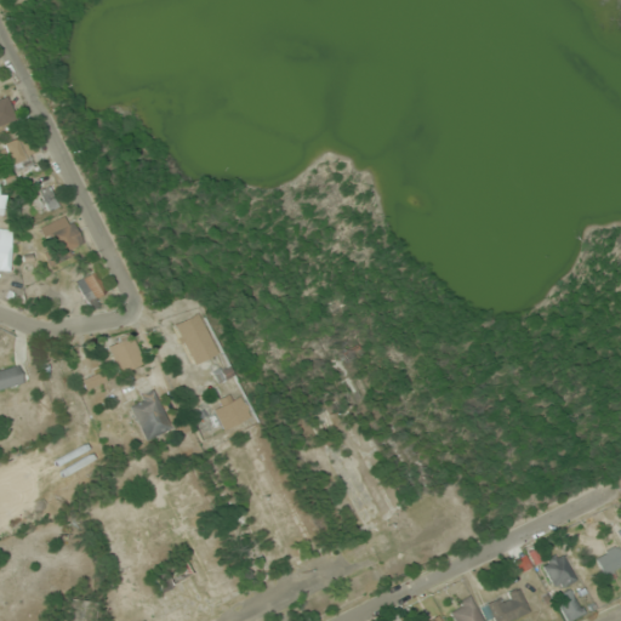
[(0,98),(0,124),(16,118),(6,96),(0,98)]
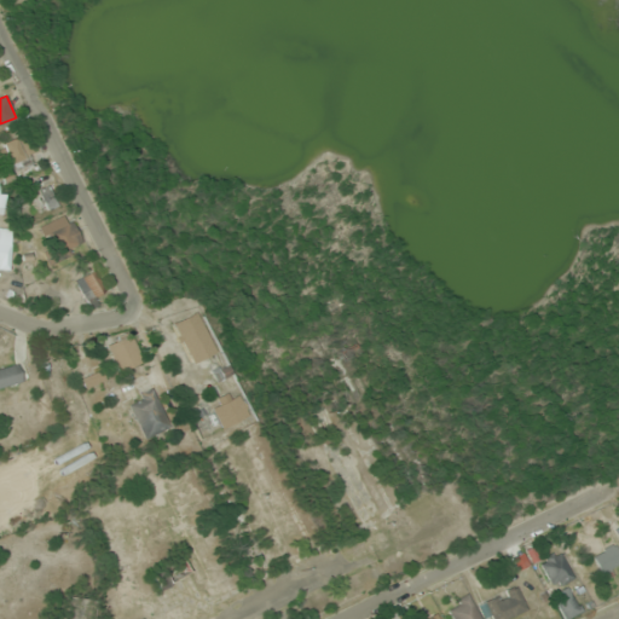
[(21,137),(3,143),(10,165),(28,158),(21,137)]
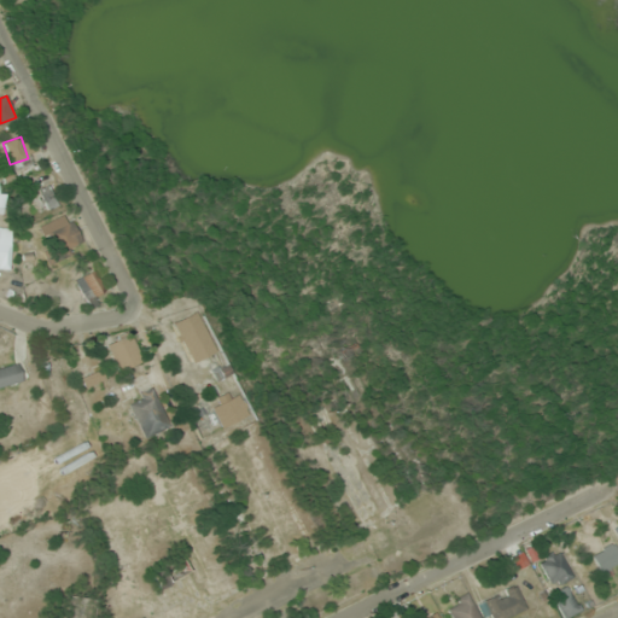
[(48,210),(59,204),(48,185),(38,191),(48,210)]
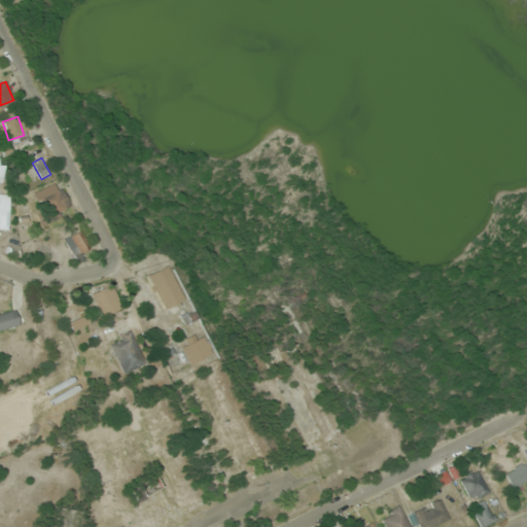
[(43,225),(72,211),(61,188),(39,199),(45,209),(37,213),(43,225)]
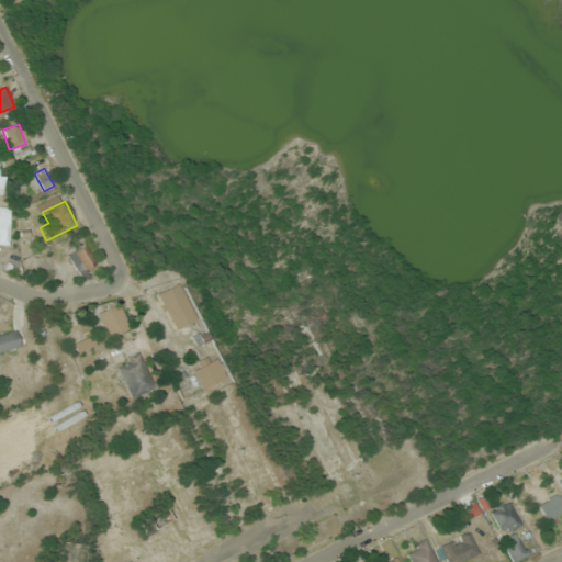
[(0,243),(8,244),(9,209),(0,208),(0,243)]
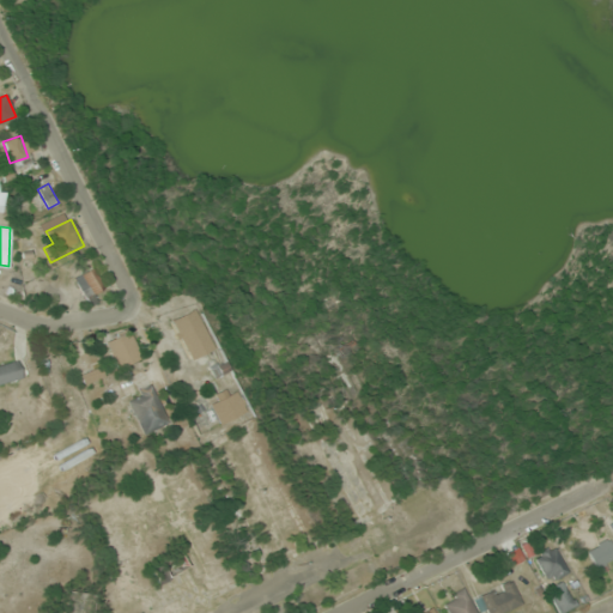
[(89,302),(107,291),(92,267),(74,279),(89,302)]
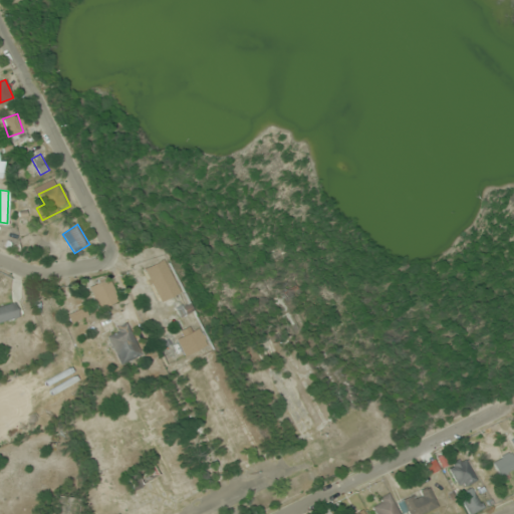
[(144,269),(160,301),(179,292),(163,259),(144,269)]
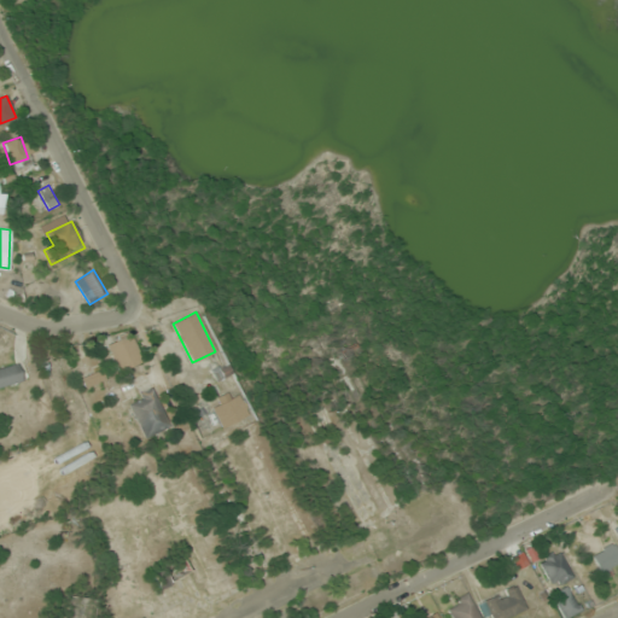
[(105,344),(118,372),(141,360),(128,333),(105,344)]
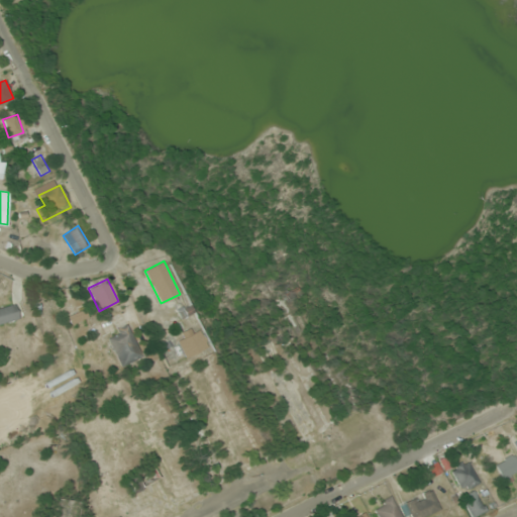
[(0,307),(0,323),(20,318),(16,303),(0,307)]
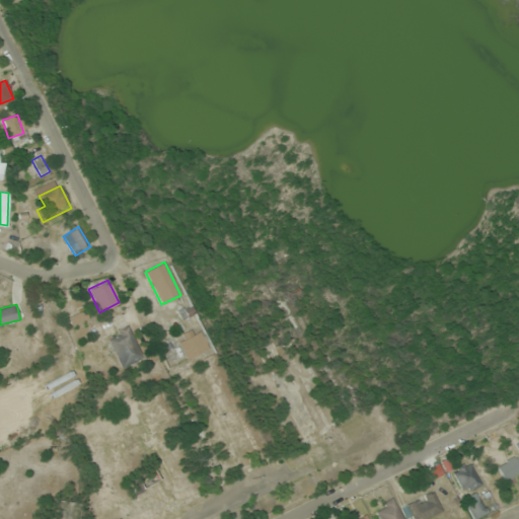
[(106,336),(122,368),(143,358),(128,325),(106,336)]
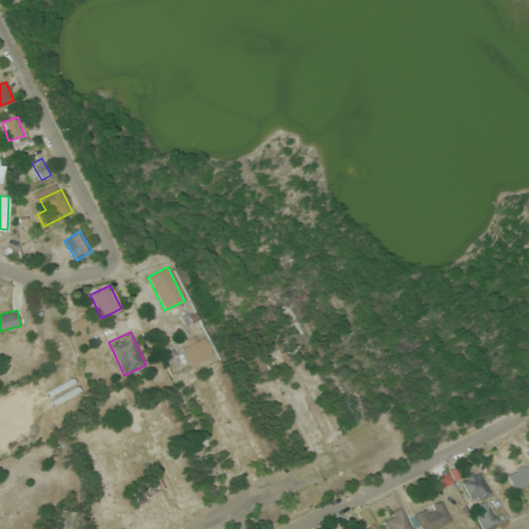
[(181,348),(190,367),(213,354),(203,336),(181,348)]
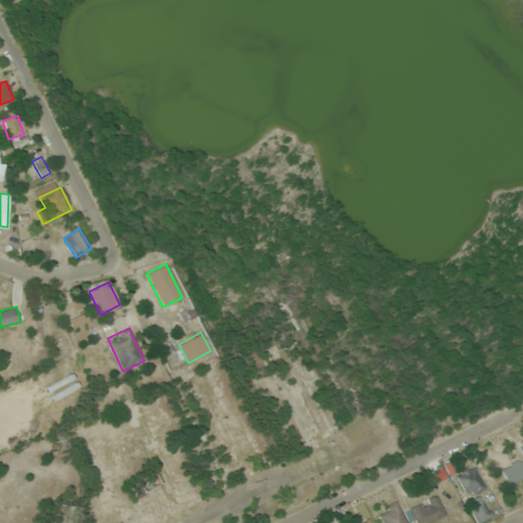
[(522,466),(518,459),(500,471),(509,486),(522,477),(522,466)]
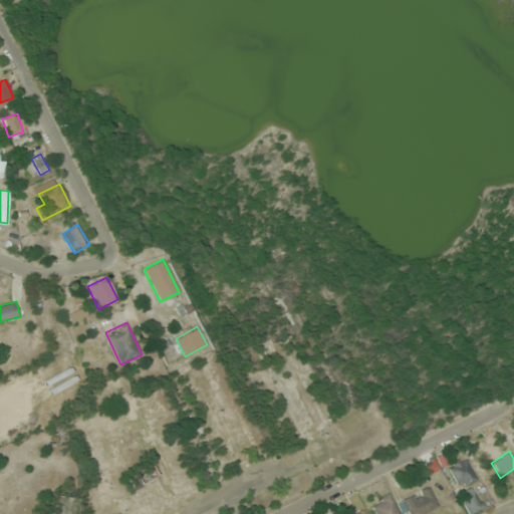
[(477,480),(463,456),(446,466),(460,489),(477,480)]
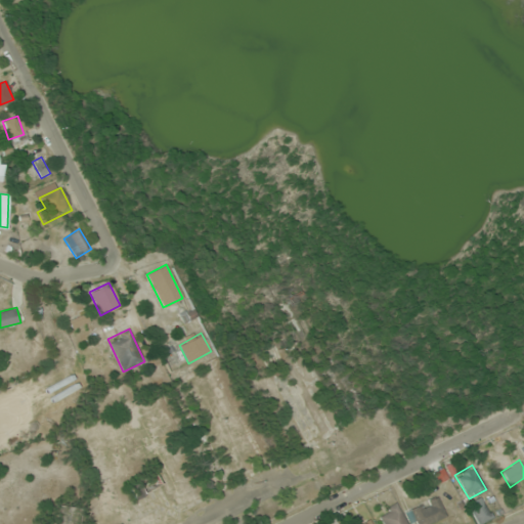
[(127,484),(134,498),(160,484),(153,470),(127,484)]
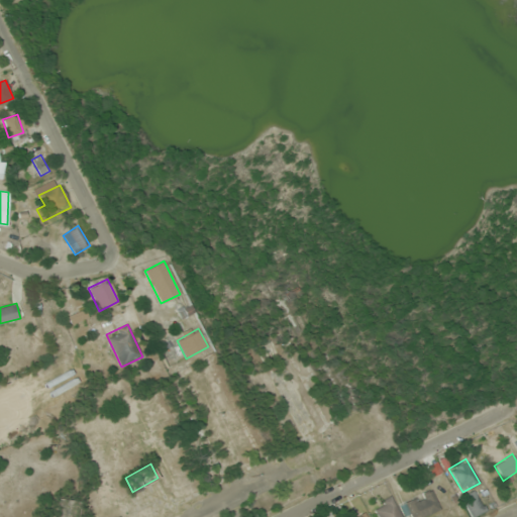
[(401,505),(407,516),(423,516),(440,508),(430,489),(401,505)]
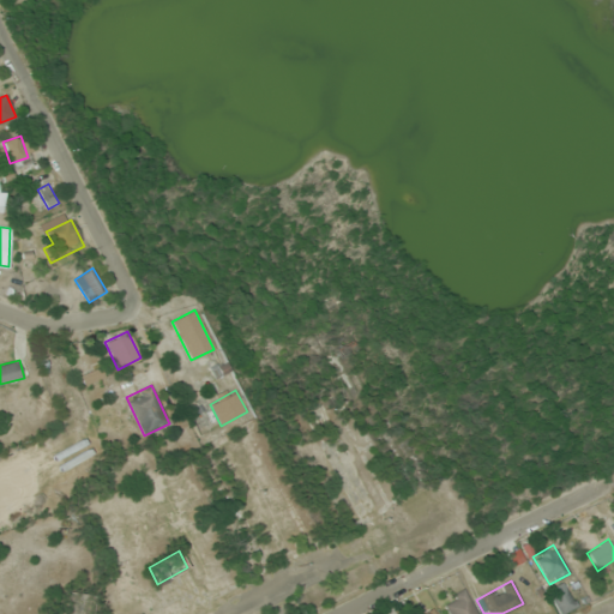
[(547,591),(560,613),(563,613),(577,606),(563,583),(547,591)]
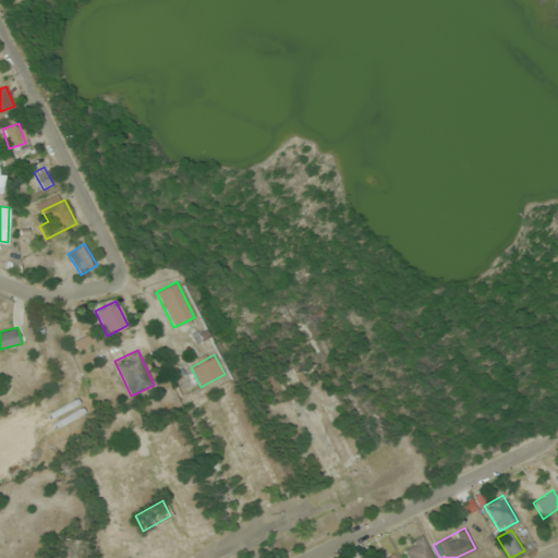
[(433,557),(421,536),(402,547),(408,557),(433,557)]
